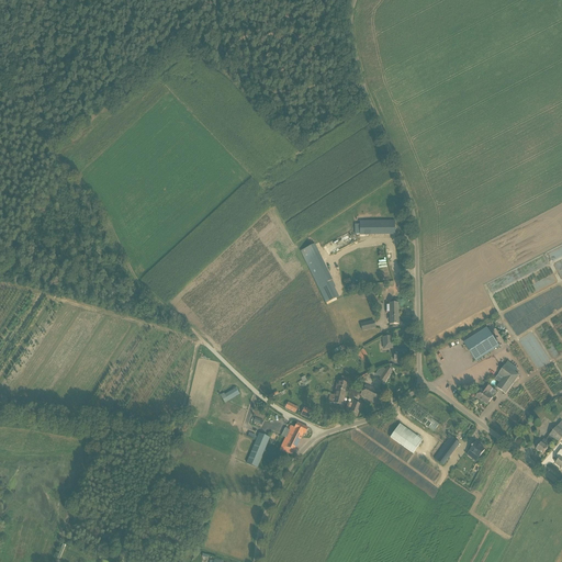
[(333,281),(315,245),(301,251),(318,288),(333,281)]
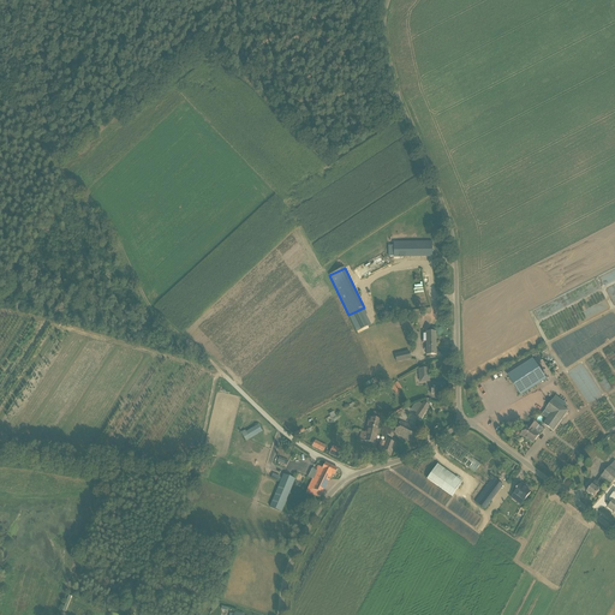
[(436,356),(436,335),(436,333),(425,333),(427,356),(436,356)]
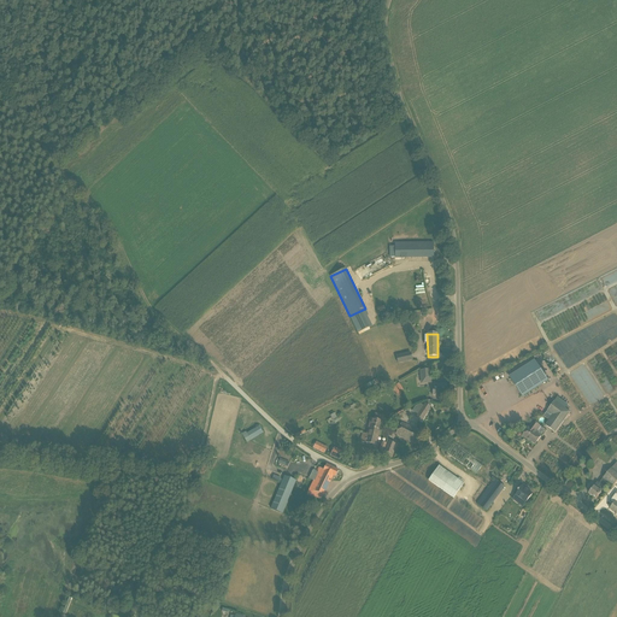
[(411,352),(395,356),(398,364),(412,360),(411,352)]
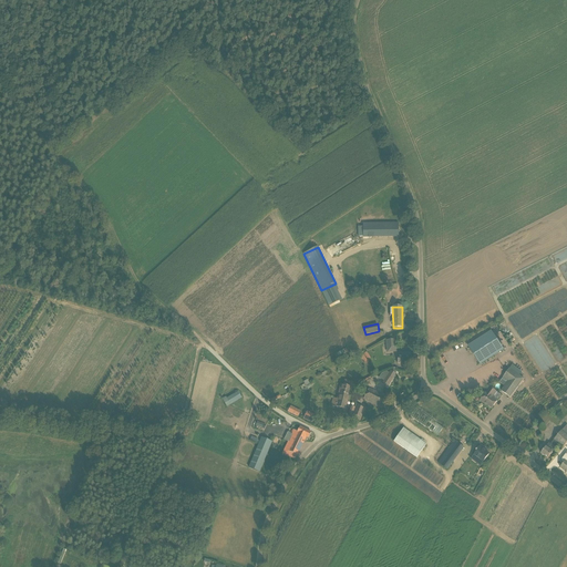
[(481,366),(504,350),(492,331),(468,347),(481,366)]
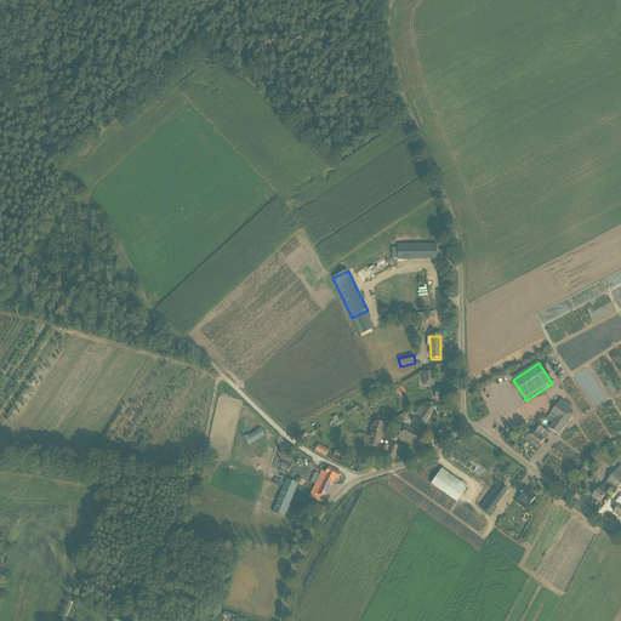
[(436,399),(457,399),(457,391),(450,391),(450,386),(437,386),(437,391),(436,391),(436,399)]
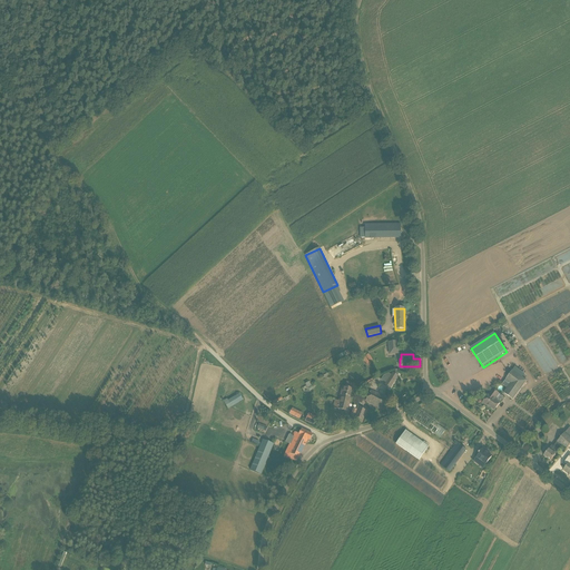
[(513,400),(527,381),(513,371),(503,383),(508,387),(503,393),(513,400)]
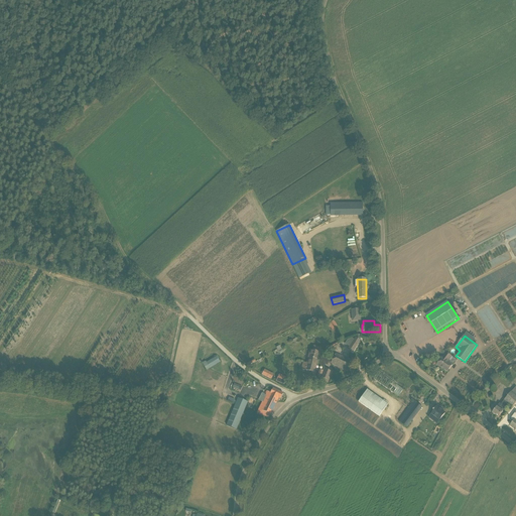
[(355,344),(357,345),(360,341),(355,338),(348,349),(350,351),(355,344)]
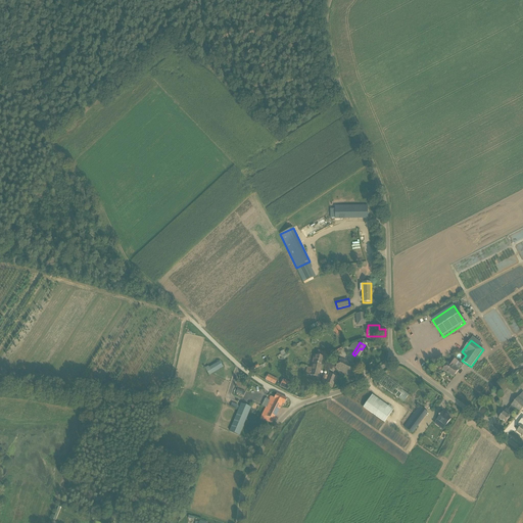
[(305,375),(319,378),(324,358),(325,352),(318,351),(317,355),(316,354),(312,369),(307,368),(305,375)]
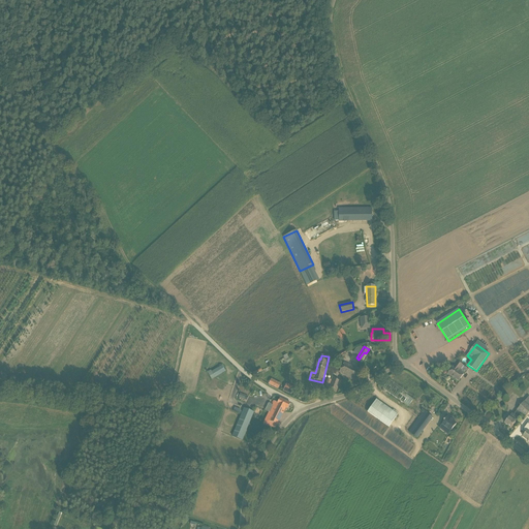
[(363,371),(356,368),(344,362),(339,372),(352,379),(356,381),(363,371)]
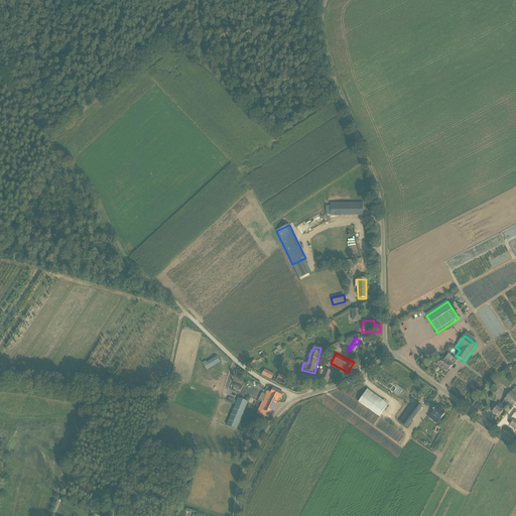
[(446,353),(437,365),(441,369),(442,368),(447,372),(453,365),(448,362),(452,357),(446,353)]
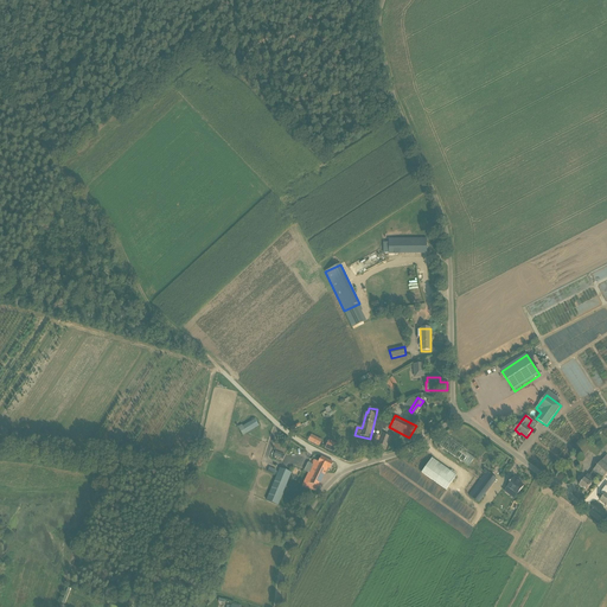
[(243,435),(260,427),(255,419),(238,428),(243,435)]
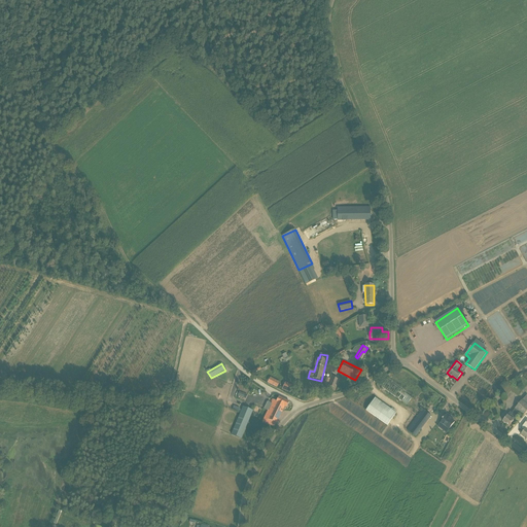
[(328,386),(335,388),(338,380),(331,377),(328,386)]
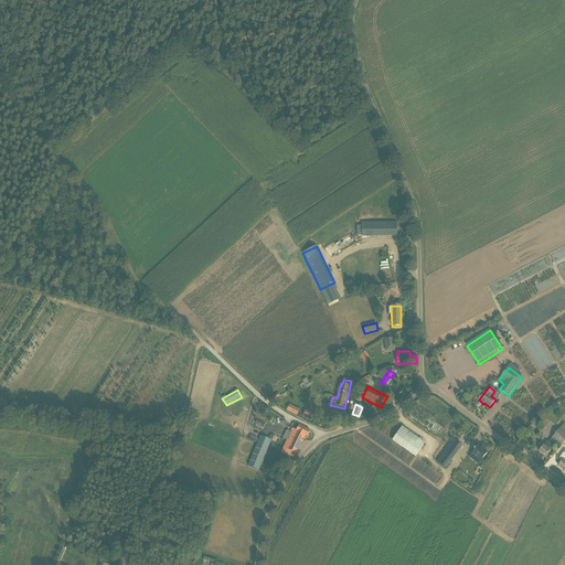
[(299,411),(290,406),(287,411),(296,415),(299,411)]
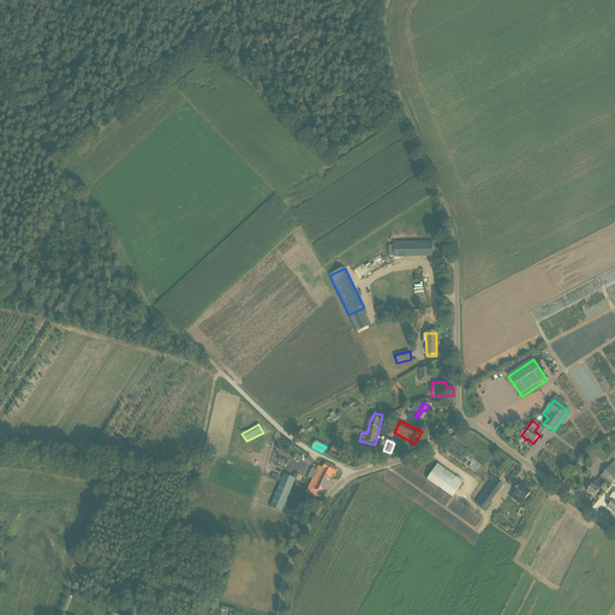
[(339,459),(342,451),(338,448),(336,451),(332,449),(329,455),(339,459)]
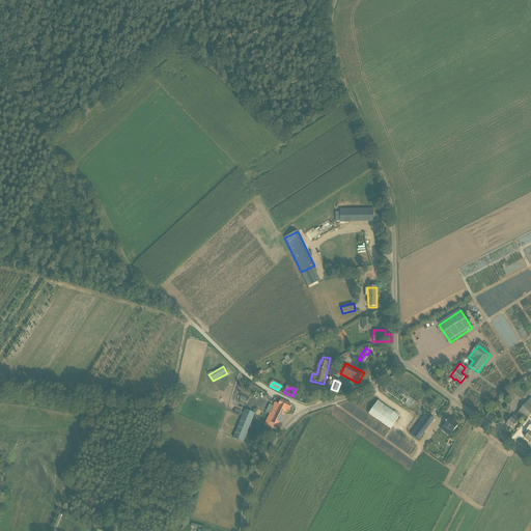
[(527,402),(519,412),(515,416),(514,415),(511,419),(506,425),(512,429),(518,423),(523,416),(527,419),(530,415),(530,398),(527,402)]
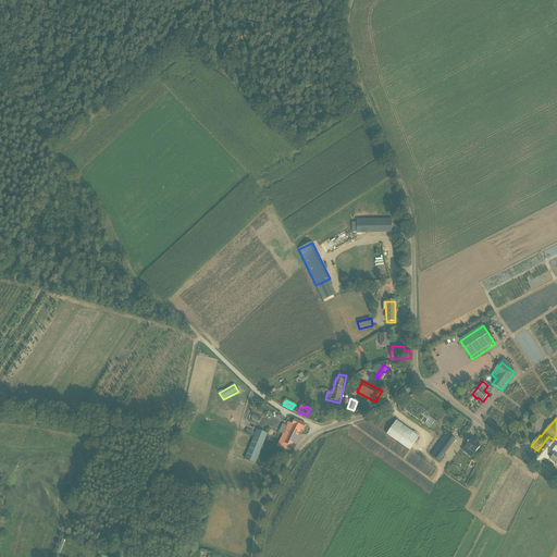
[(280,442),(293,447),(301,432),(306,425),(295,420),(293,424),(289,422),(280,442)]
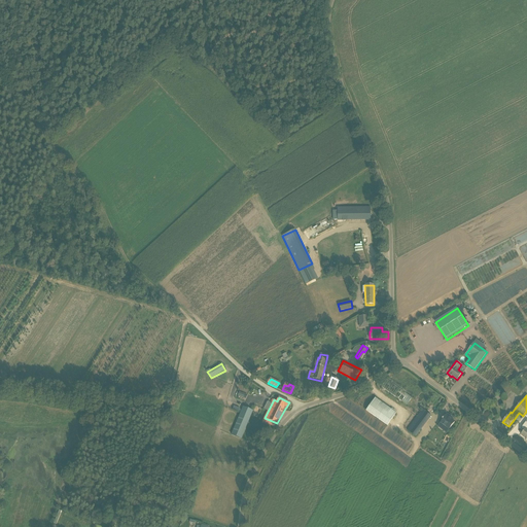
[(372,402),(365,411),(387,426),(396,413),(390,410),(387,414),(372,402)]
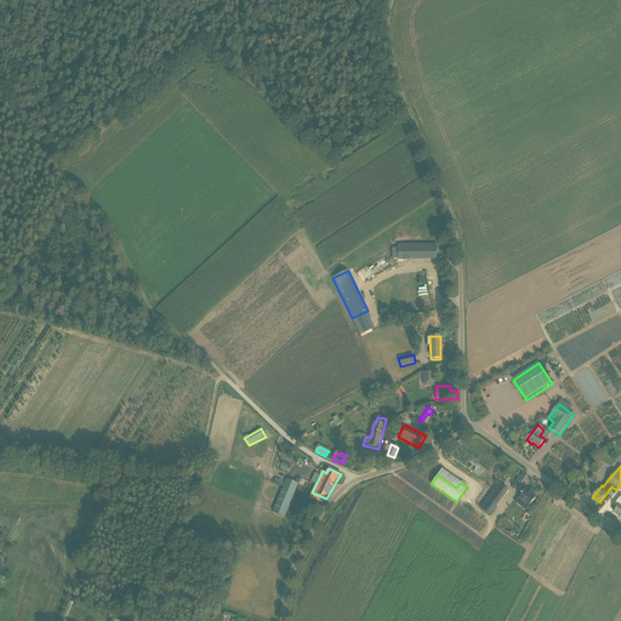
[(286,479),(272,512),(284,517),(297,484),(286,479)]
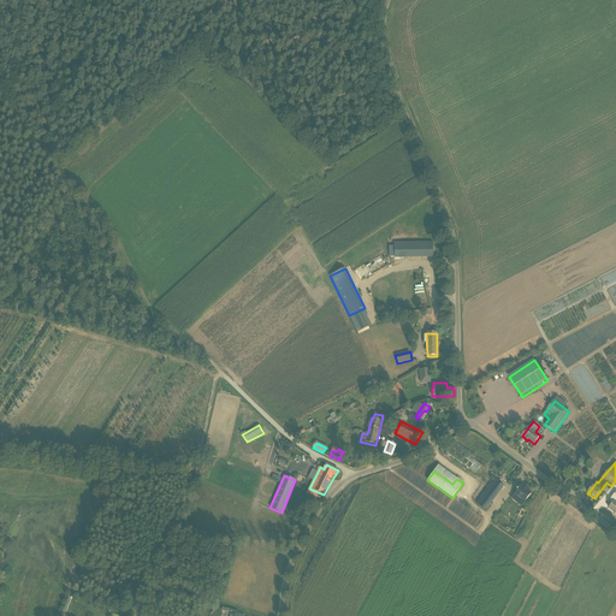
[(490,485),(499,492),(504,486),(495,479),(490,485)]
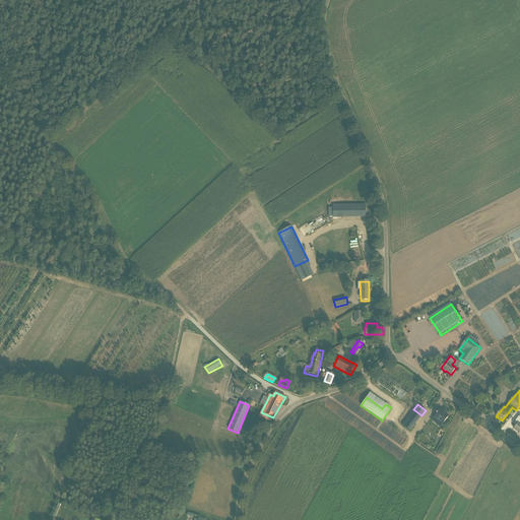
[(444,424),(449,416),(444,413),(445,411),(441,408),(437,414),(438,414),(436,417),(438,418),(437,419),(441,421),(444,424)]
